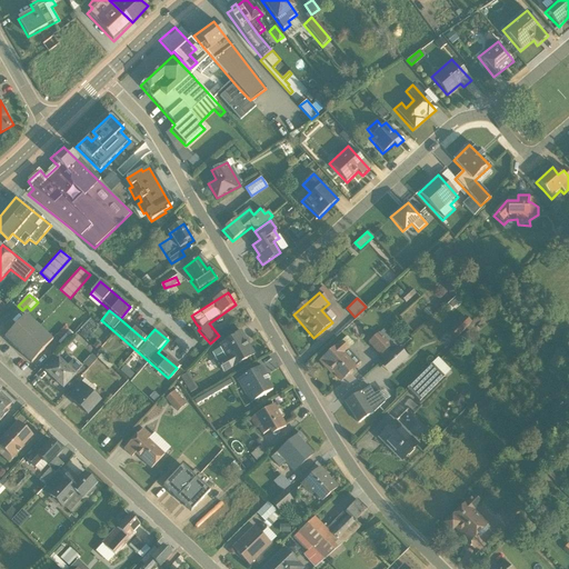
[(5,339),(18,351),(39,329),(26,317),(5,339)]
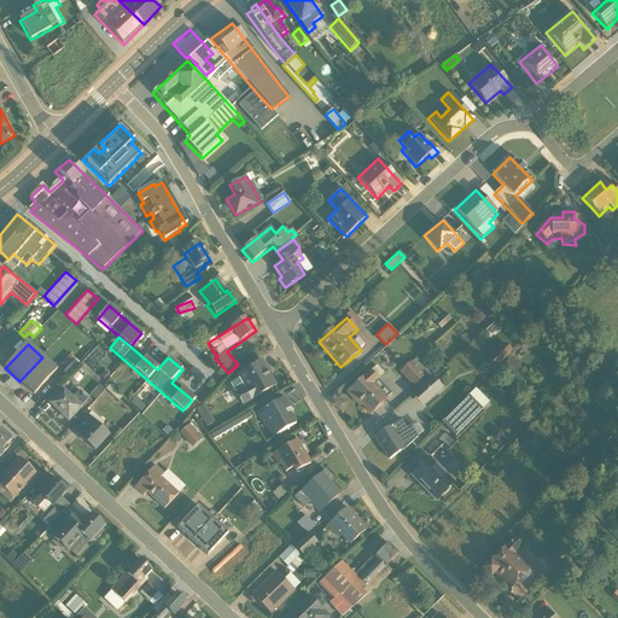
[(86,359),(93,367),(106,354),(99,347),(86,359)]
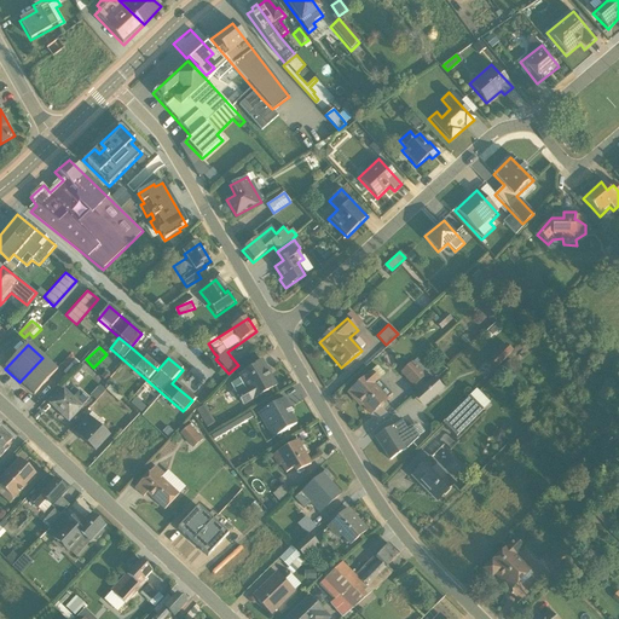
[(63,374),(68,377),(76,369),(71,364),(75,360),(70,356),(62,365),(65,369),(63,374)]
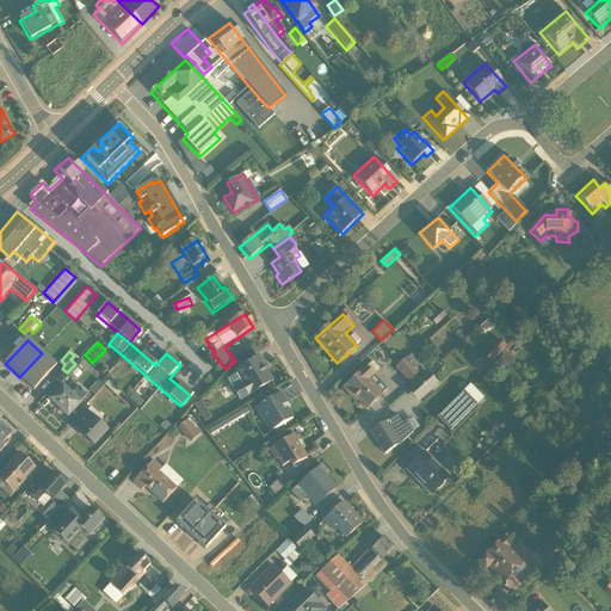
[(19,377),(34,392),(56,366),(42,353),(19,377)]
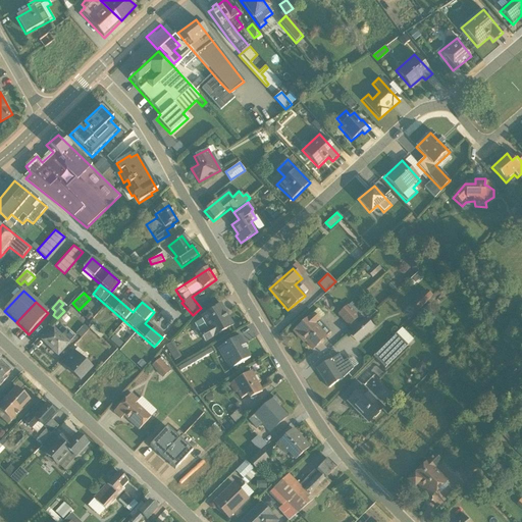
[(200,317),(202,321),(195,325),(205,343),(233,325),(221,305),(200,317)]
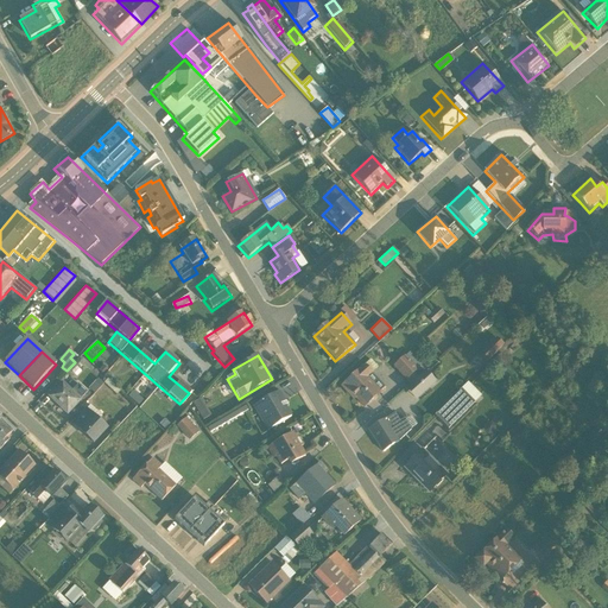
[(405,358),(394,367),(406,380),(417,371),(405,358)]
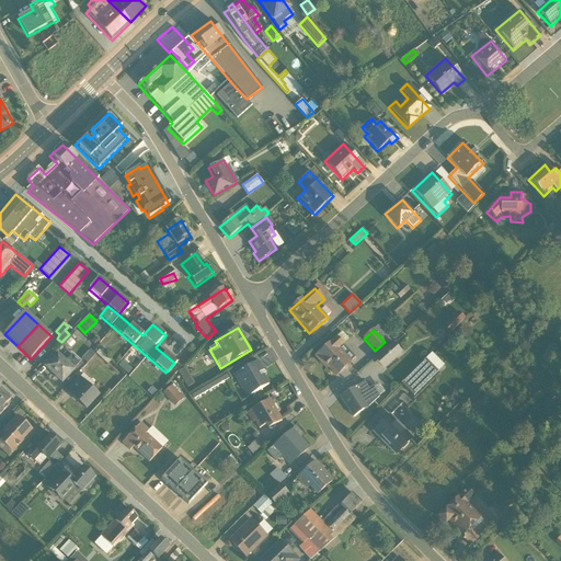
[(336,336),(316,356),(335,377),(355,358),(342,346),(348,341),(342,334),(338,338),(336,336)]
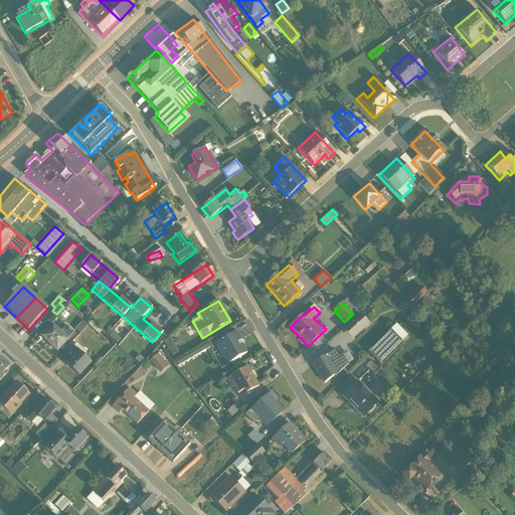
[(351,341),(371,323),(361,312),(341,330),(351,341)]
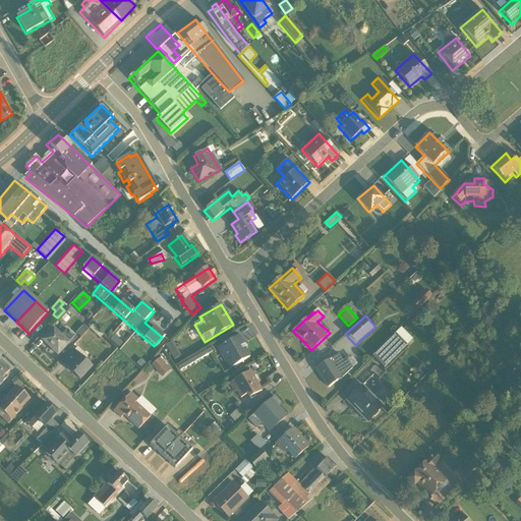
[(83,326),(75,334),(80,338),(88,330),(83,326)]
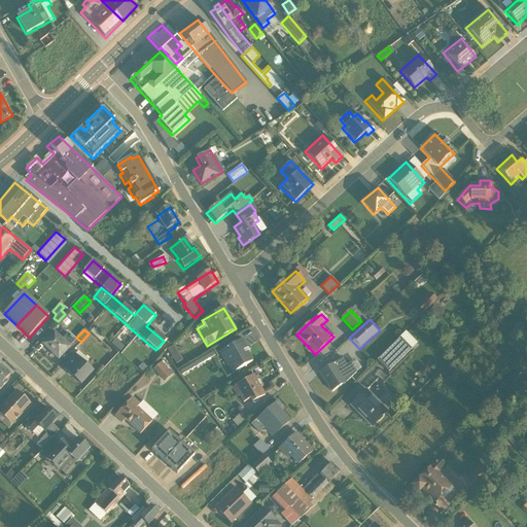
[(104,340),(93,330),(91,334),(101,343),(104,340)]
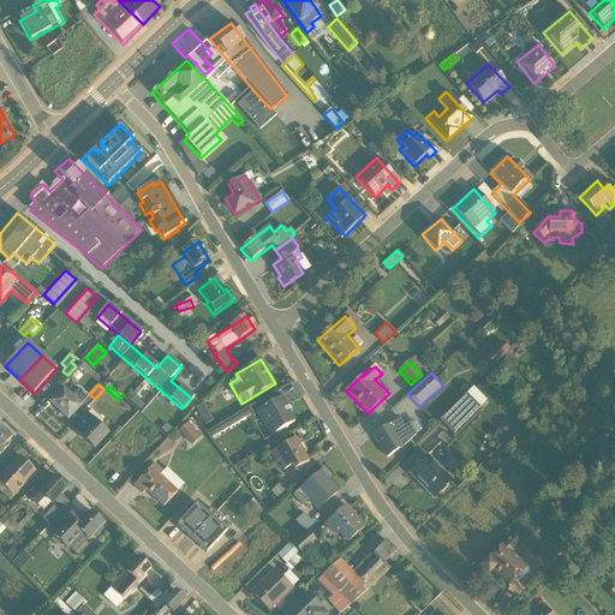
[(72,395),(64,388),(49,404),(67,421),(88,398),(79,389),(72,395)]
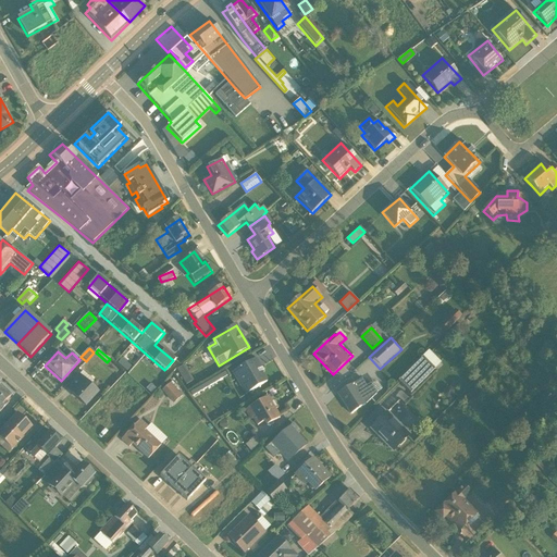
[(438,366),(425,354),(398,381),(410,394),(438,366)]
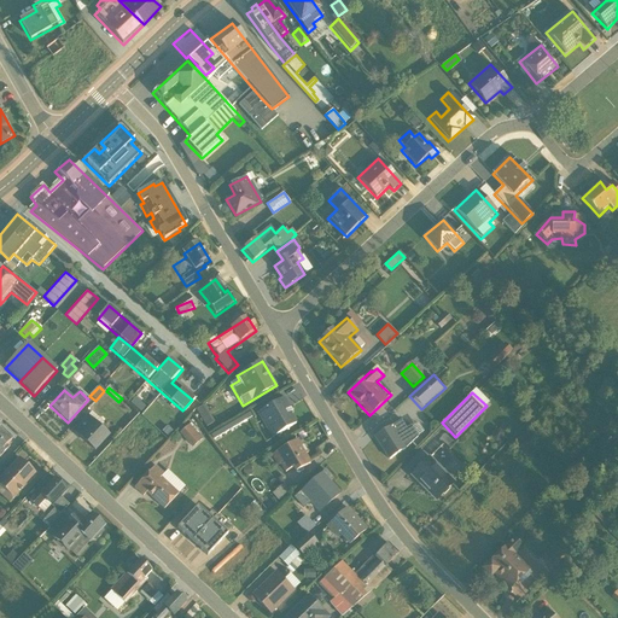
[(273,438),(296,425),(286,409),(290,407),(284,398),(257,414),(273,438)]
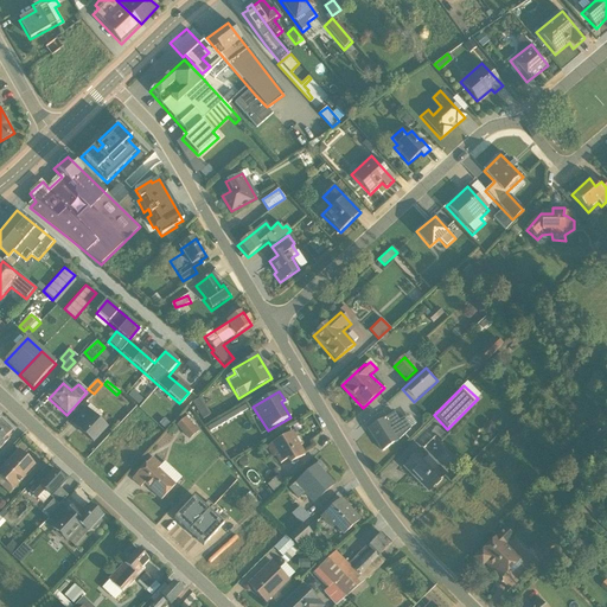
[(101,416),(90,407),(74,425),(94,442),(108,427),(98,419),(101,416)]
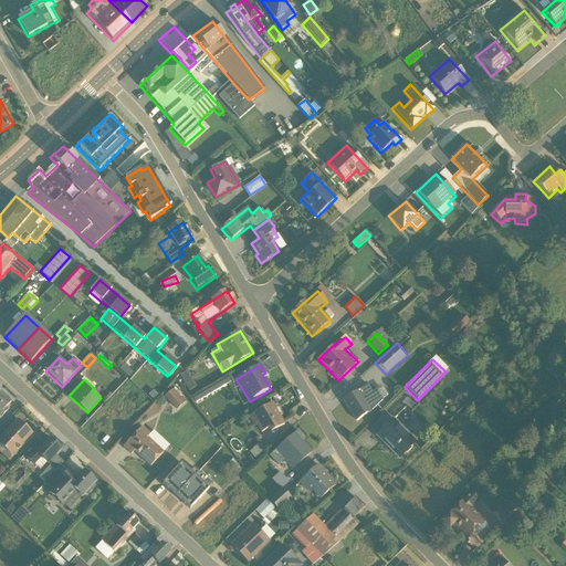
[(369,385),(343,402),(355,422),(369,413),(380,401),(369,385)]
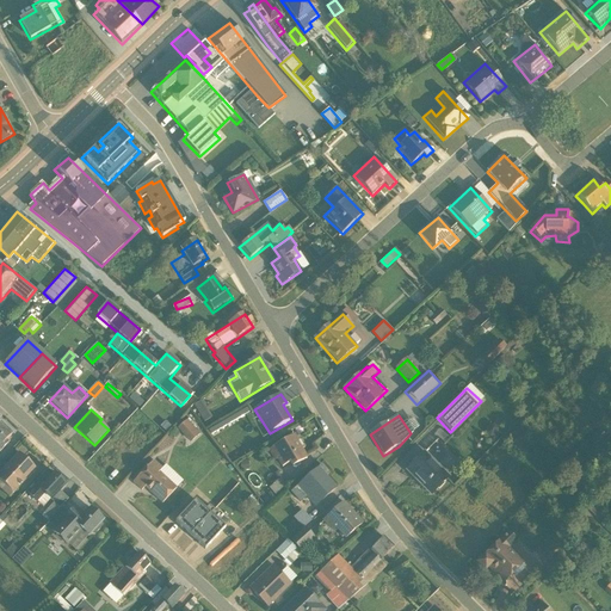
[(187,419),(177,427),(190,442),(201,433),(187,419)]
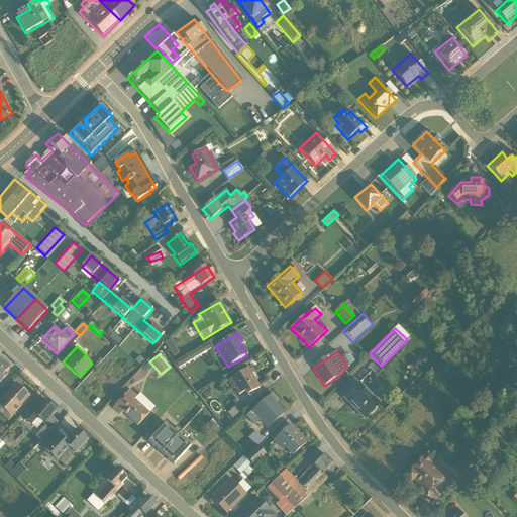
[(0,383),(7,376),(4,374),(9,369),(0,359),(0,383)]
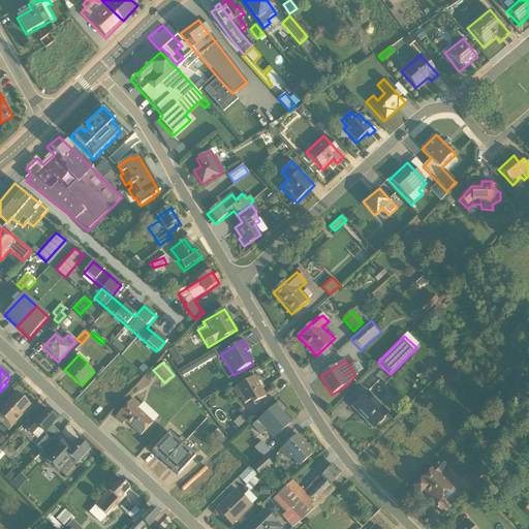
[(186,368),(181,371),(188,383),(193,380),(186,368)]
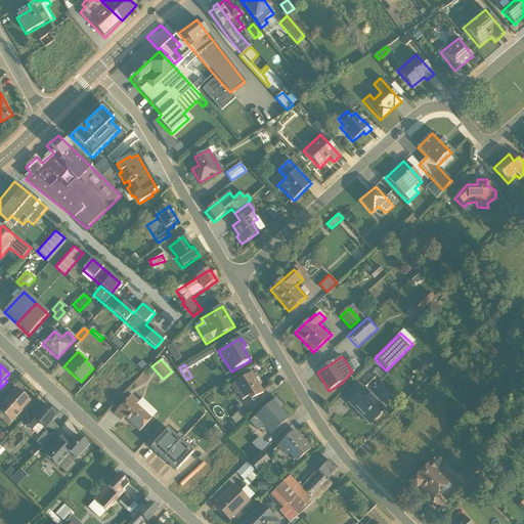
[(514,368),(506,378),(511,383),(519,374),(514,368)]
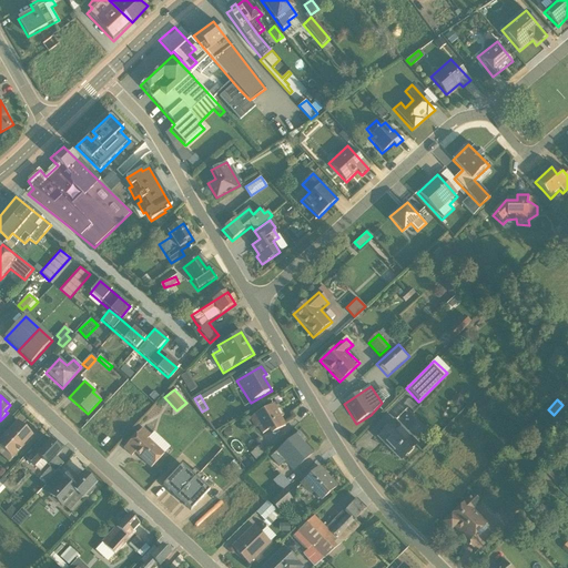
[(263,436),(270,432),(271,435),(285,428),(280,418),(283,417),(279,408),(275,409),(273,406),(249,419),(254,429),(257,427),(263,436)]
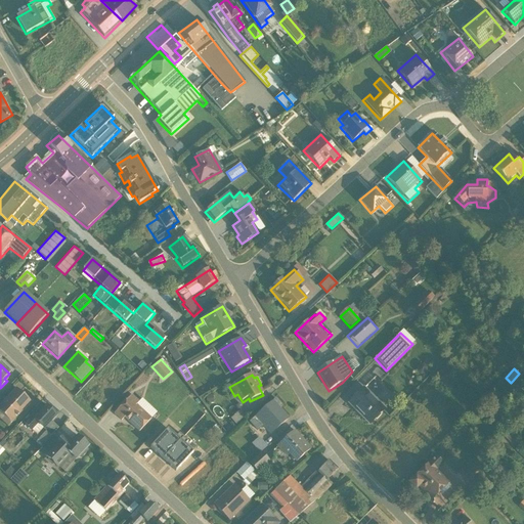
[(363,388),(348,403),(369,425),(386,409),(363,388)]
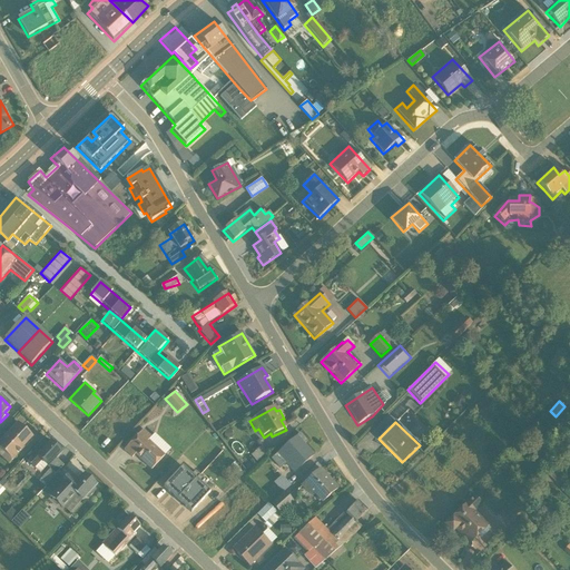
[(0,457),(9,465),(35,438),(18,423),(0,441),(0,457)]
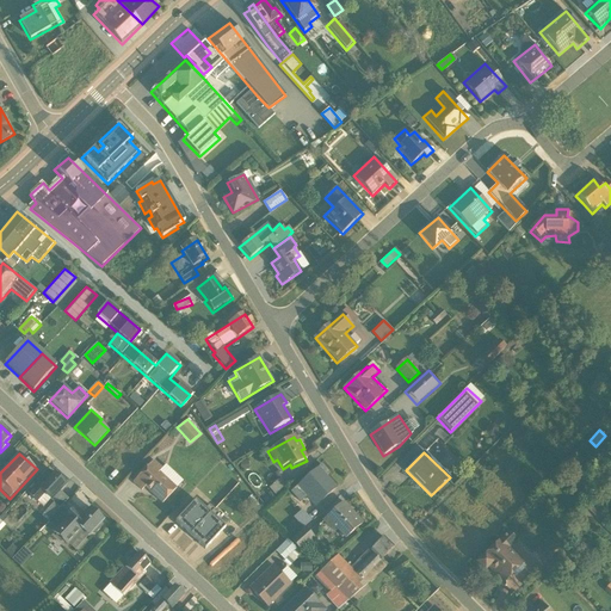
[(162,470),(153,462),(133,483),(141,492),(144,488),(161,504),(183,482),(166,466),(162,470)]
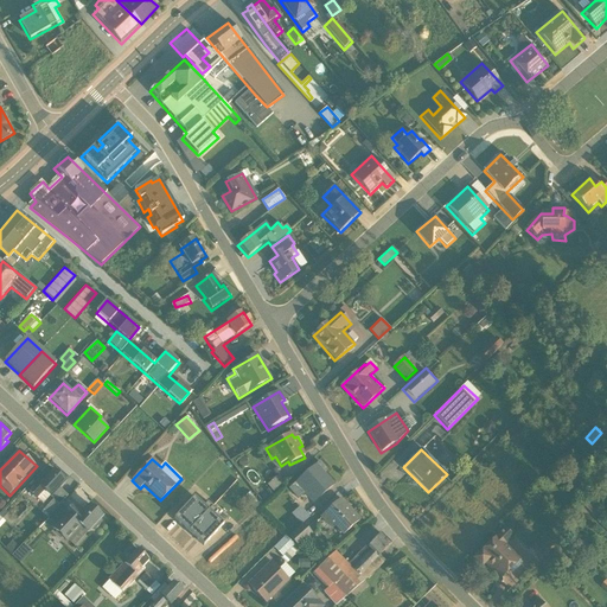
[(326,472),(319,462),(288,490),(298,500),(304,494),(313,505),(333,487),(323,475),(326,472)]
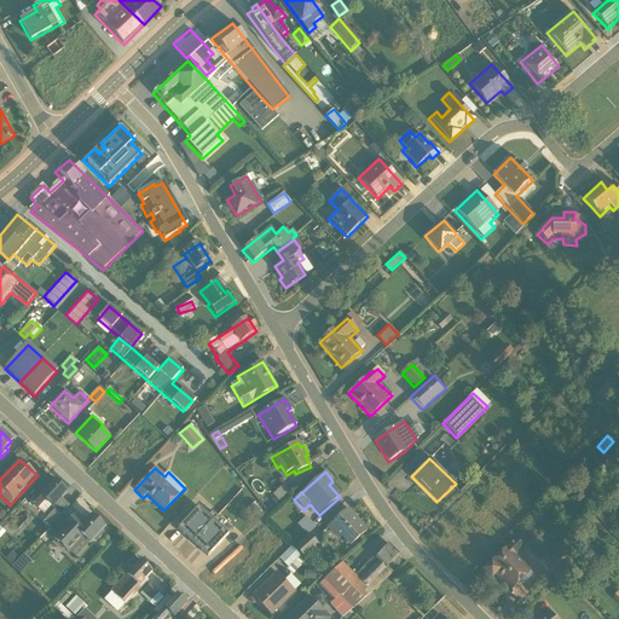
[(67,492),(55,481),(47,489),(45,486),(30,502),(44,515),(51,507),(52,508),(67,492)]
